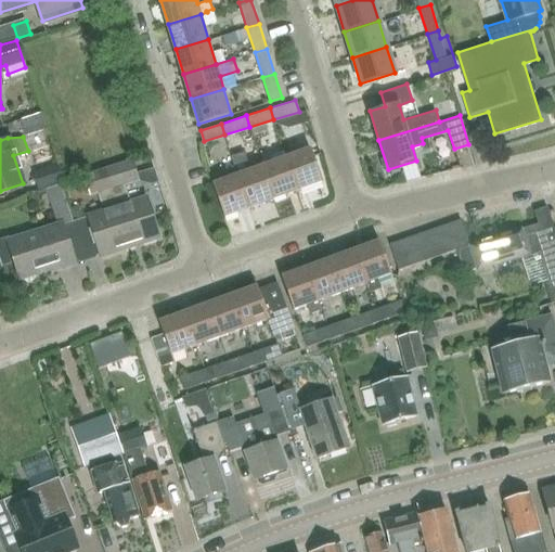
[(285,156),(297,188),(322,179),(310,148),(285,156)]
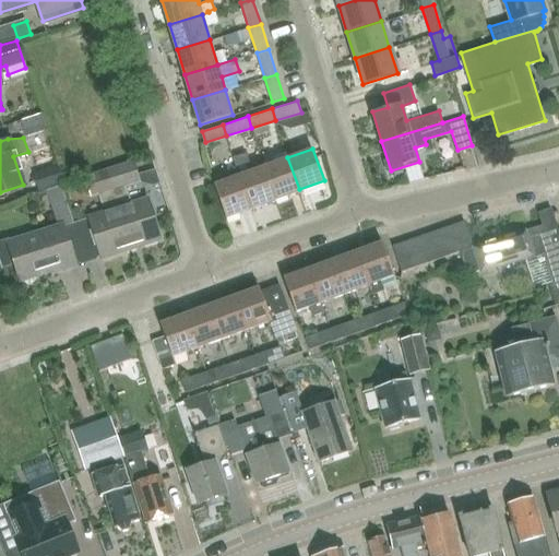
[(287,157),(263,167),(275,199),(299,189),(287,157)]
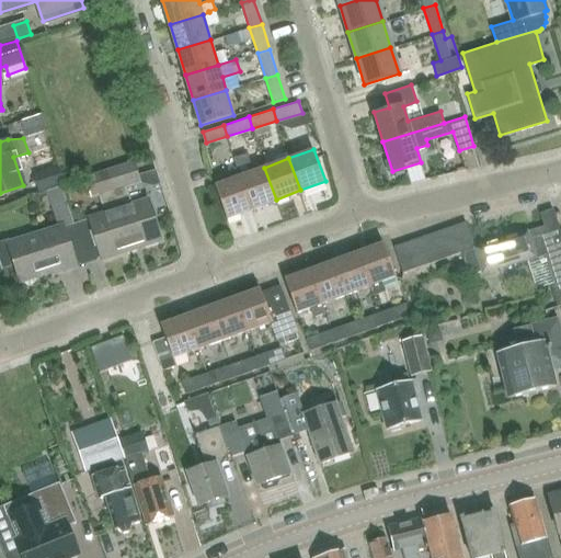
[(134,163),(106,172),(113,190),(132,248),(161,238),(149,201),(128,208),(126,202),(132,200),(127,185),(139,181),(134,163)]
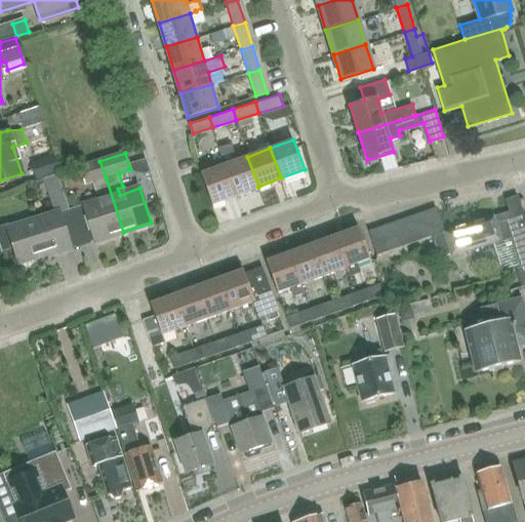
[(54,154),(32,161),(37,177),(59,171),(54,154)]
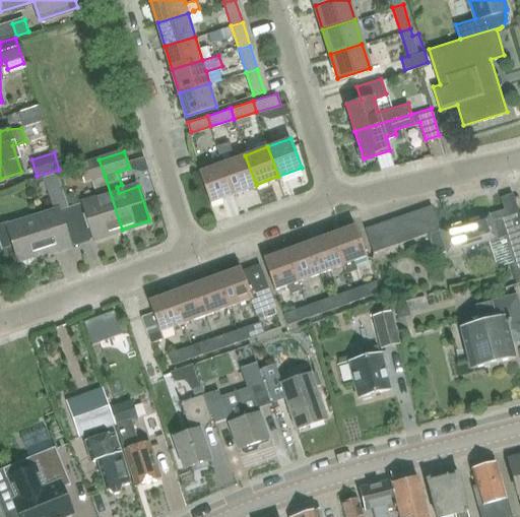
[(256,185),(245,155),(222,164),(233,193),(256,185)]
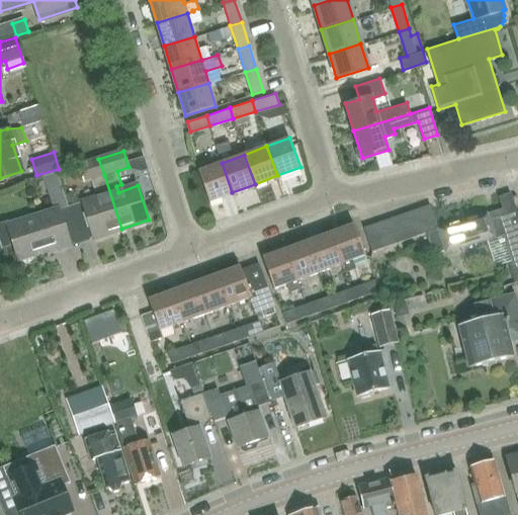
[(83,202),(71,206),(76,222),(88,218),(94,238),(121,229),(104,175),(98,159),(85,163),(79,165),(84,181),(91,179),(95,192),(100,191),(102,196),(83,202)]
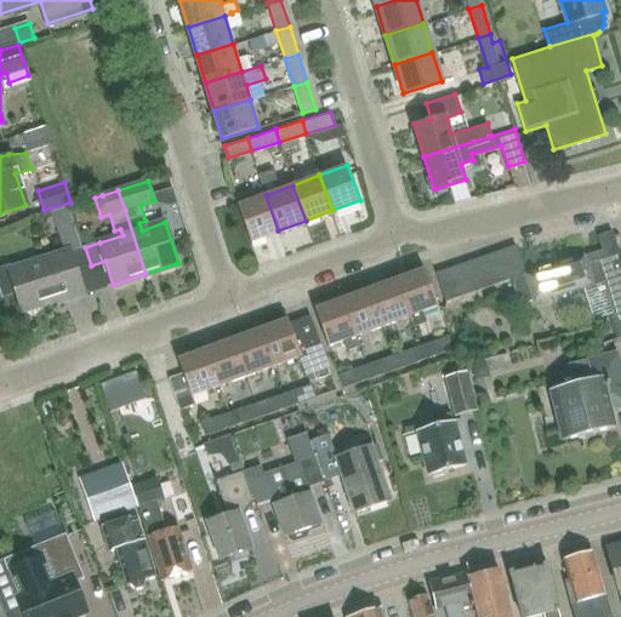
[(250,241),(278,230),(266,195),(237,206),(250,241)]
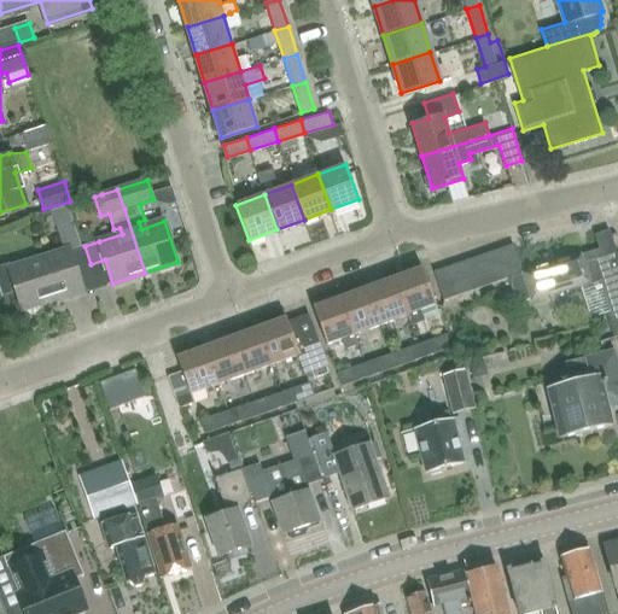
[(522,269),(507,274),(516,302),(530,297),(531,300),(592,281),(590,279),(595,278),(613,335),(617,333),(617,257),(608,228),(594,233),(600,251),(582,257),(581,253),(522,272),(522,269)]
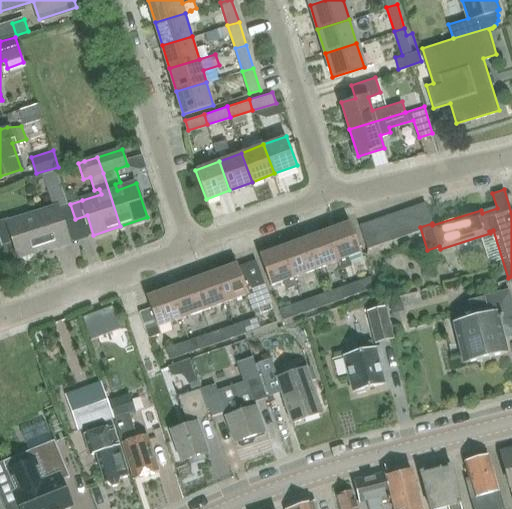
[(420,227),(432,223),(424,200),(412,204),(420,227)]
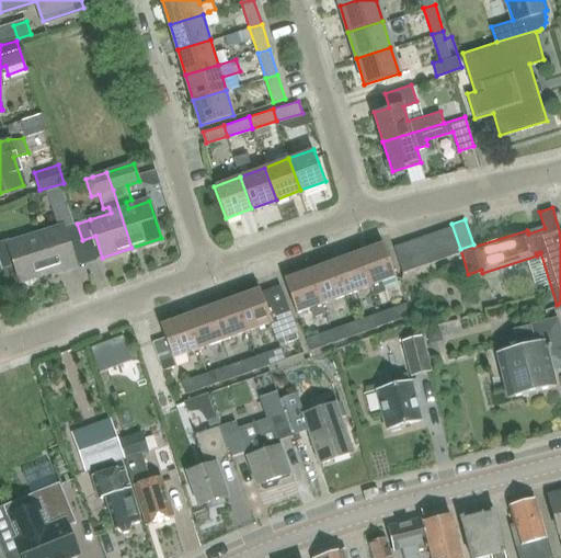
[(0,269),(0,270),(1,270),(1,268),(13,263),(19,279),(59,265),(60,270),(76,264),(69,245),(82,240),(77,224),(9,246),(7,240),(0,242),(0,269)]
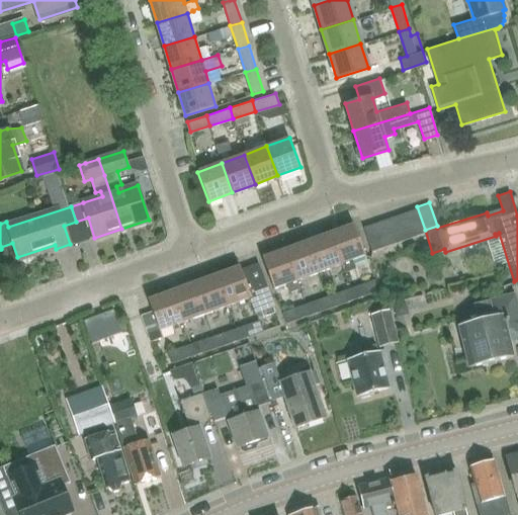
[(407,210),(415,234),(425,230),(417,206),(407,210)]
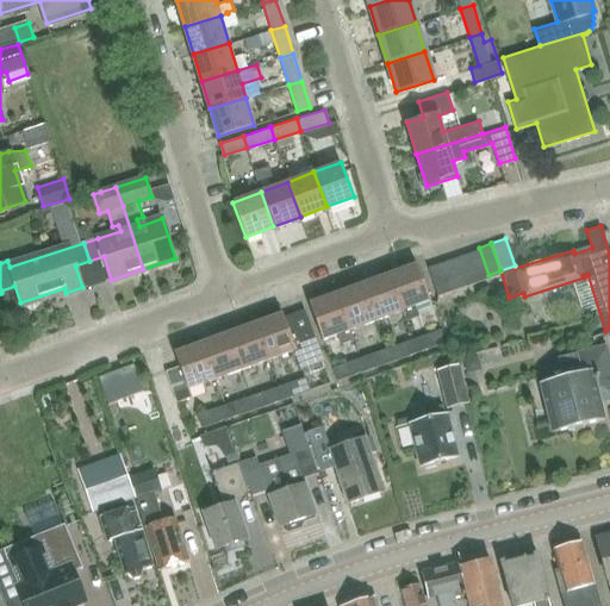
[(466,251),(475,279),(489,275),(479,248),(466,251)]
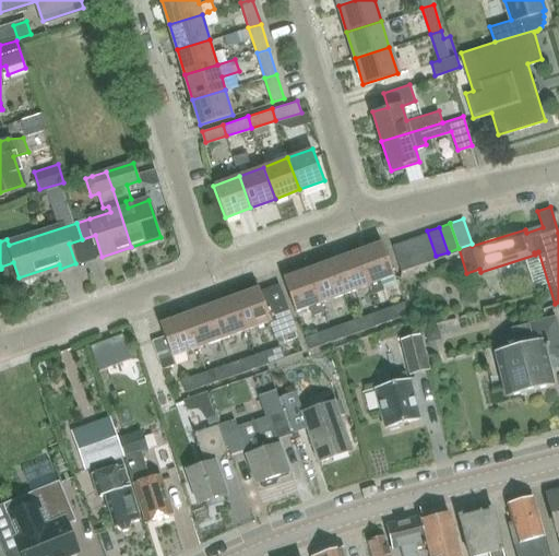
[(416,235),(424,260),(436,256),(427,231),(416,235)]
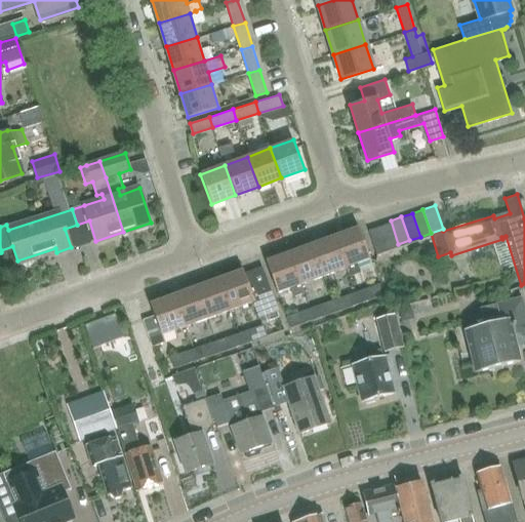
[(379,225),(388,248),(398,244),(391,221),(379,225)]
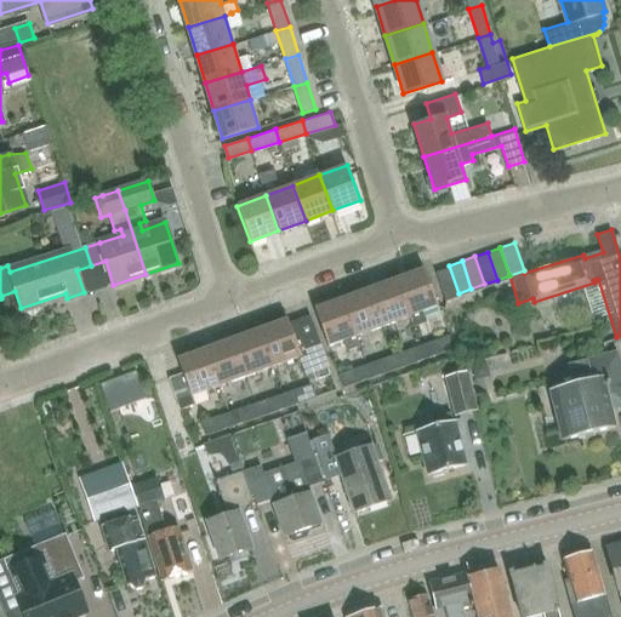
[(445,298),(459,293),(449,266),(436,270),(445,298)]
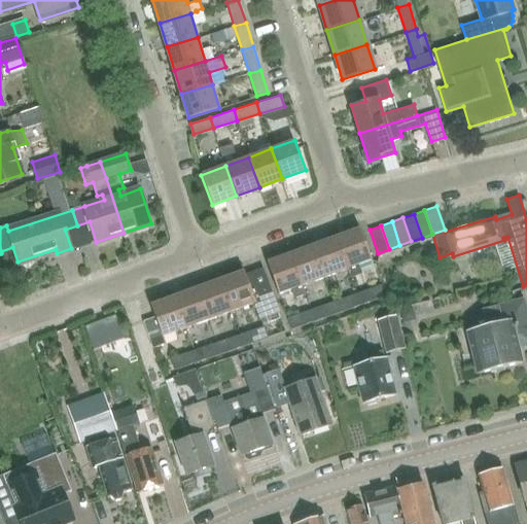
[(337,236),(348,267),(351,275),(361,271),(358,263),(371,257),(359,228),(337,236)]
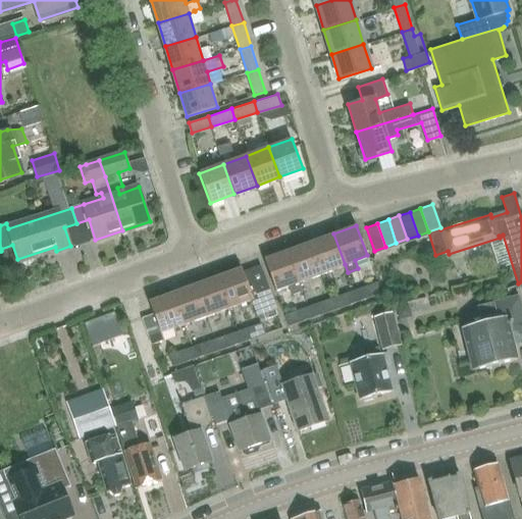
[(321,272),(345,264),(333,234),(310,243),(321,272)]
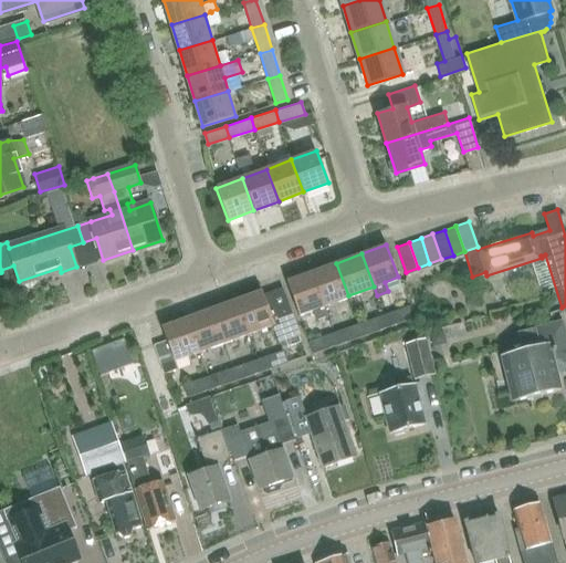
[(336,263),(311,272),(324,305),(348,295),(336,263)]
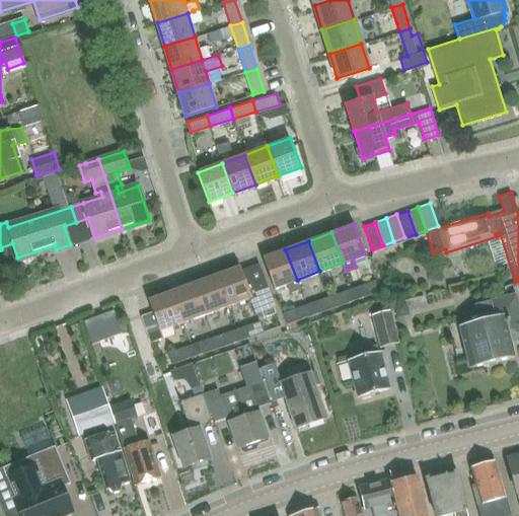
[(274,288),(297,280),(285,249),(263,258),(274,288)]
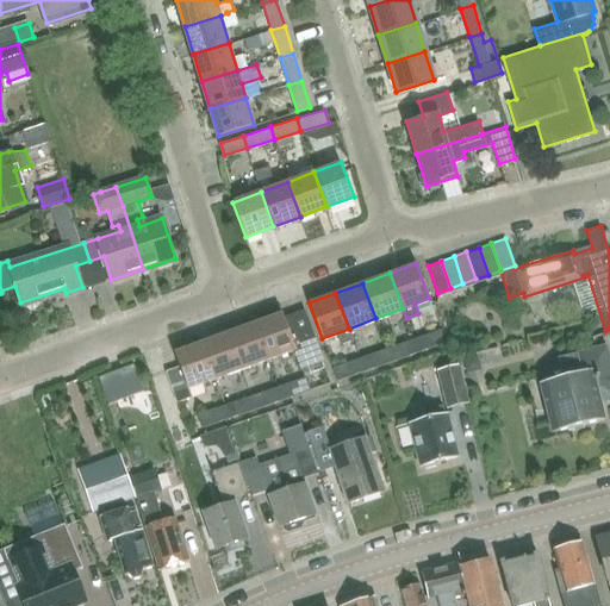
[(255,323),(267,360),(294,350),(300,367),(322,360),(304,310),(284,317),(282,313),(255,323)]
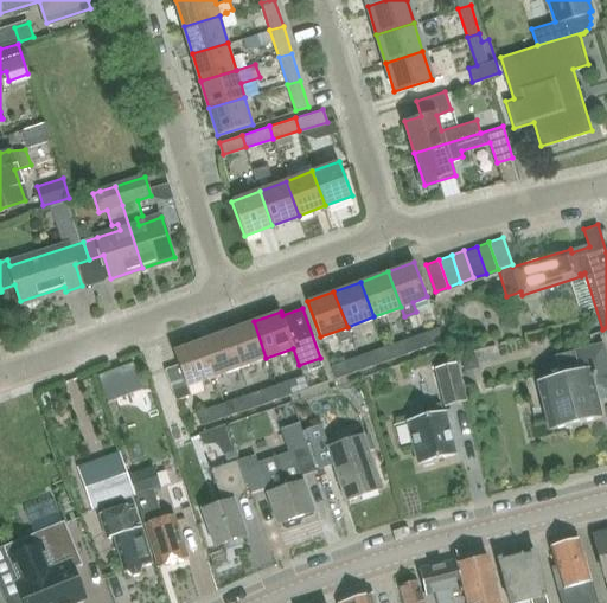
[(268,364),(266,358),(254,321),(228,331),(240,367),(254,361),(256,369),(268,364)]
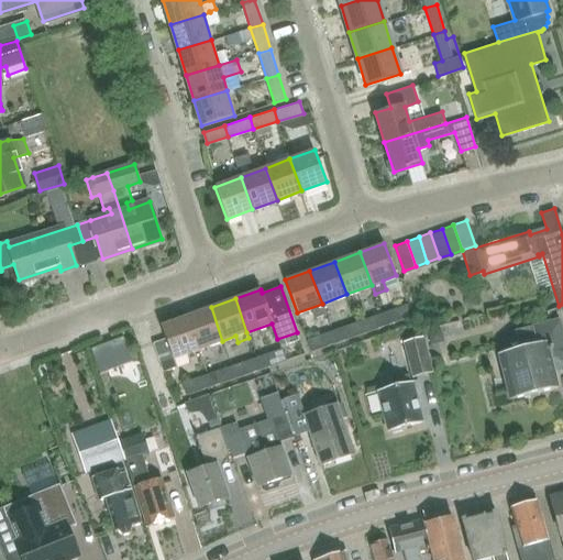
[(383,311),(387,324),(411,315),(407,303),(383,311)]
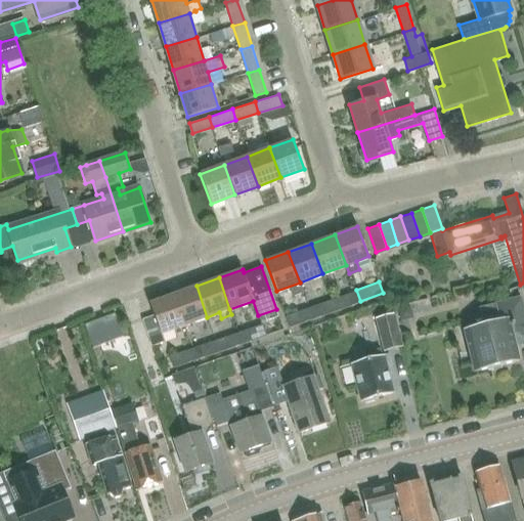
[(207,317),(197,286),(173,294),(184,326),(207,317)]
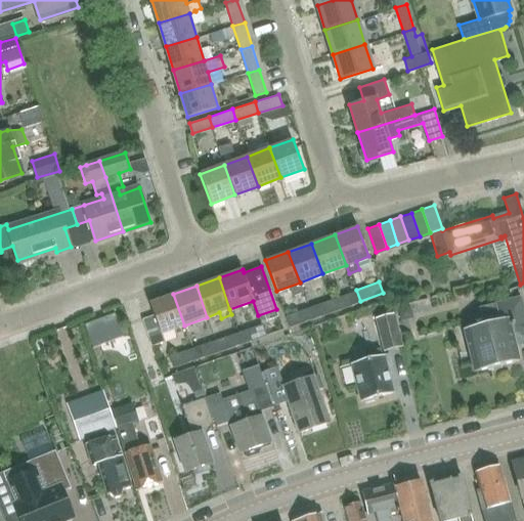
[(335,310),(360,301),(356,290),(331,299),(335,310)]
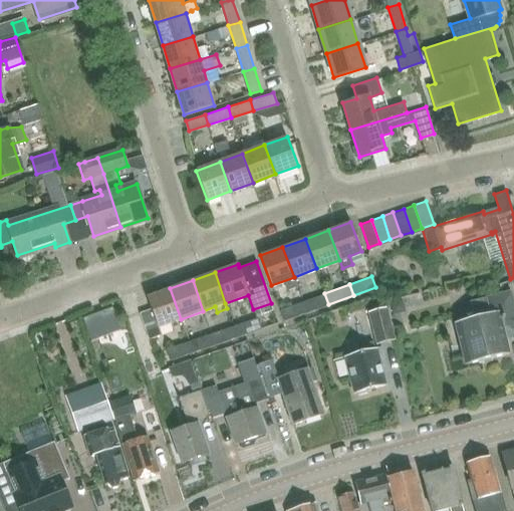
[(152,308),(142,312),(149,330),(158,327),(181,319),(170,288),(147,296),(152,308)]
